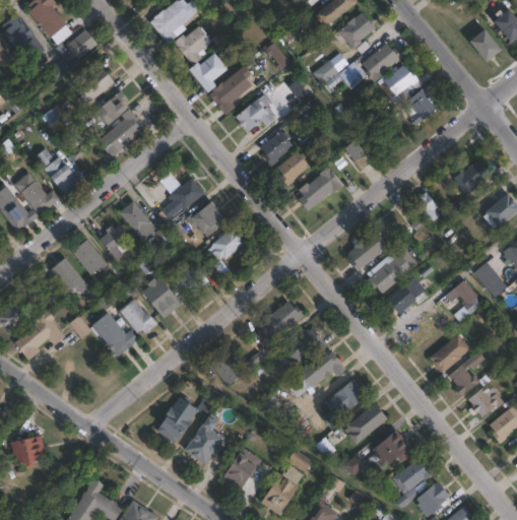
[(66,24),(50,38),(27,11),(30,9),(27,5),(33,0),(53,0),(55,2),(51,6),(66,24)]
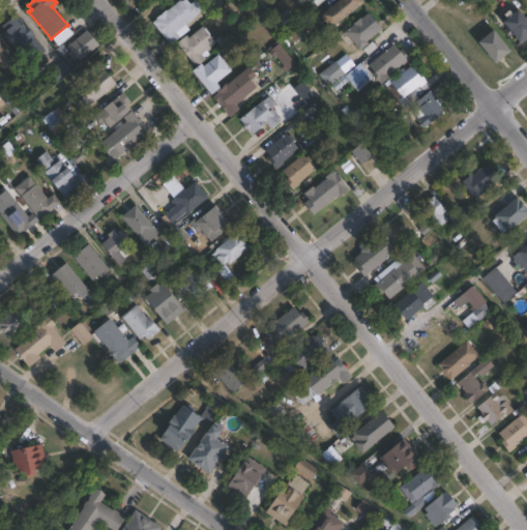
[(178,0),(180,0),(186,6),(195,0),(203,10),(176,32),(179,37),(170,45),(151,22),(155,19),(155,18),(166,9),(167,10),(178,0)]
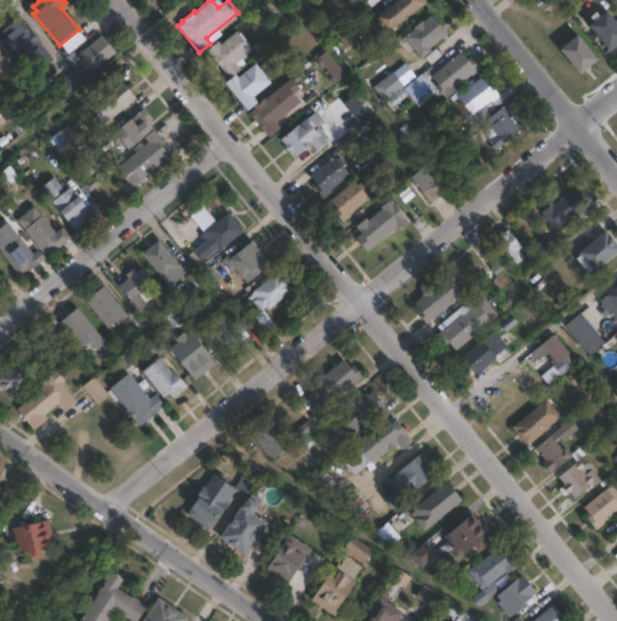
[(421,0),(424,4),(388,34),(387,33),(383,35),(376,26),(377,23),(373,20),(353,36),(359,43),(348,51),(337,39),(371,11),(376,17),(396,0),(421,0)]
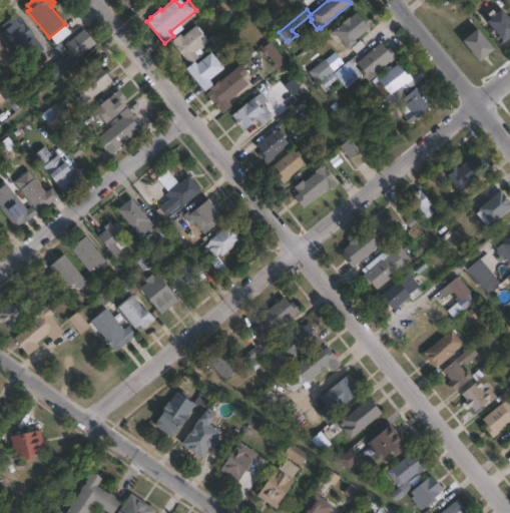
[(501,9),(509,19),(509,36),(504,42),(486,22),(490,18),(487,14),(493,10),(496,14),(501,9)]
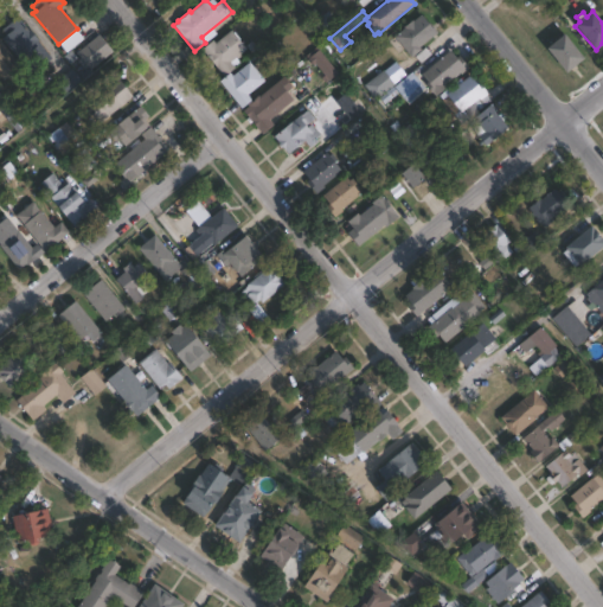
[(422,14),(437,33),(422,48),(423,49),(412,58),(405,50),(402,53),(392,43),(397,39),(396,37),(405,27),(404,27),(414,19),(415,21),(422,14)]
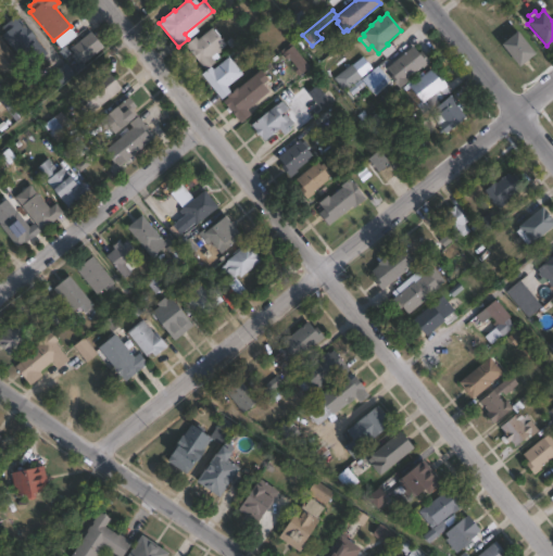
[(17,15),(26,28),(28,26),(36,37),(35,37),(48,54),(28,70),(2,34),(5,32),(2,26),(17,15)]
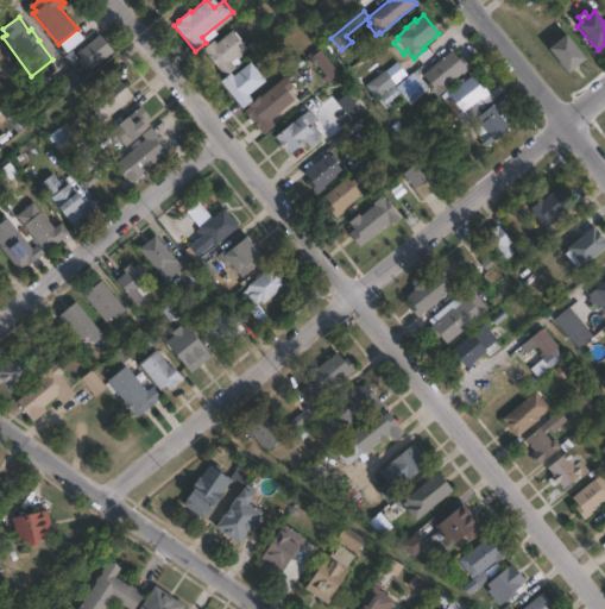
[(232,30),(247,49),(240,55),(243,56),(239,60),(241,63),(237,67),(232,62),(235,67),(225,76),(202,49),(214,39),(216,43),(232,30)]
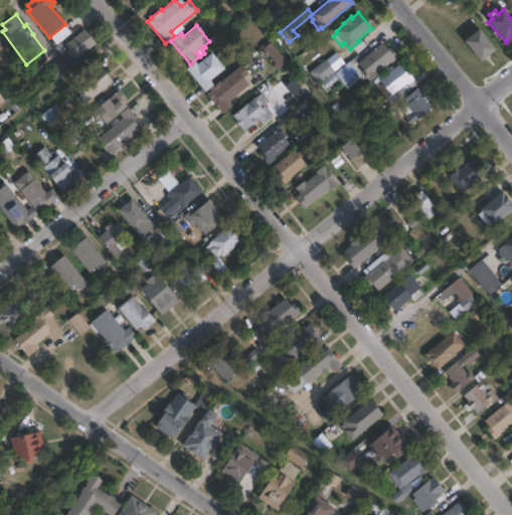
[(97,42),(77,59),(65,45),(84,29),(97,42)]
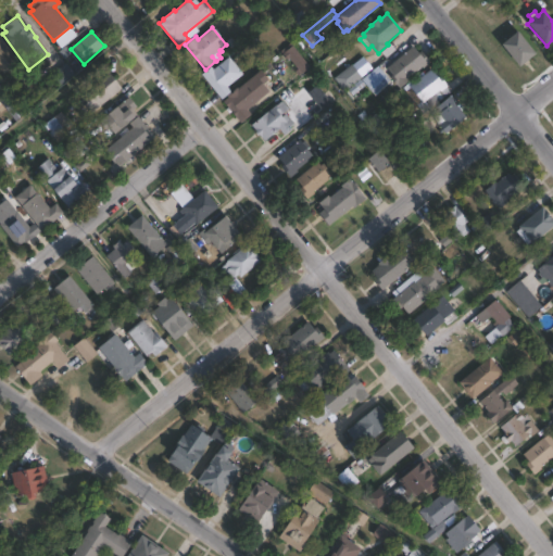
[(536,53),(518,67),(500,45),(517,32),(536,53)]
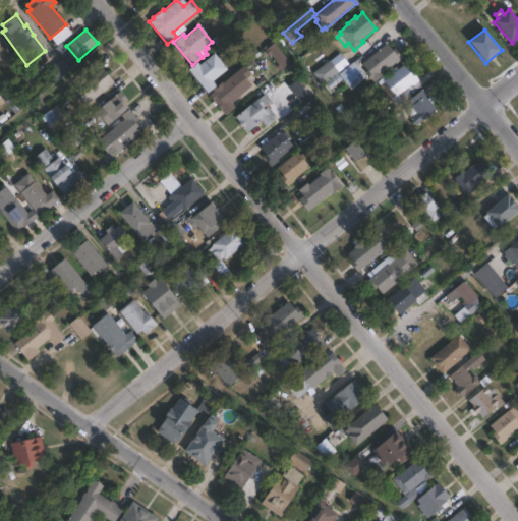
[(21,64),(9,74),(5,70),(4,72),(0,67),(0,35),(18,57),(17,59),(21,64)]
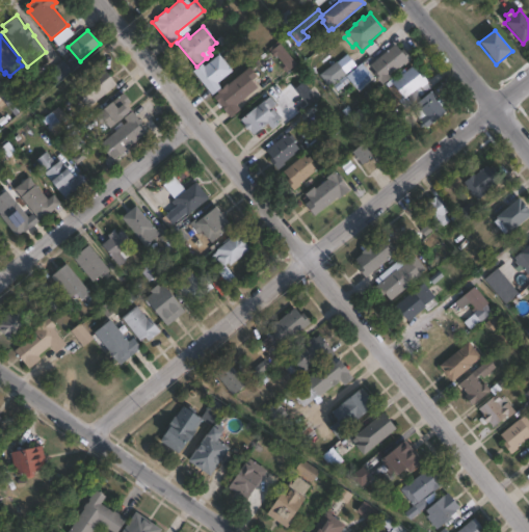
[(279,42),(299,65),(295,69),(294,67),(290,70),(278,55),(275,57),(269,50),(279,42)]
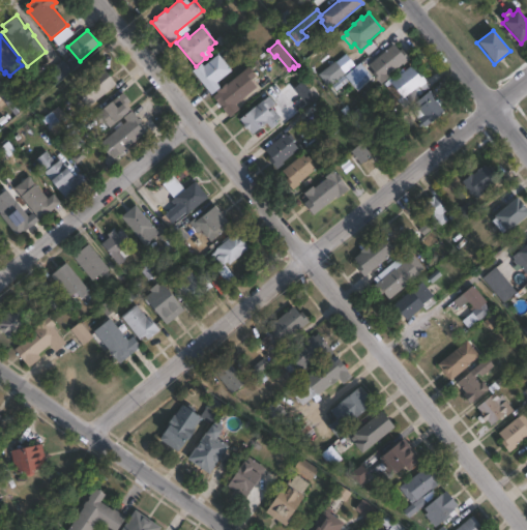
[(394,43),(400,50),(402,48),(412,59),(405,65),(403,63),(389,75),(391,77),(382,85),(368,66),(394,43)]
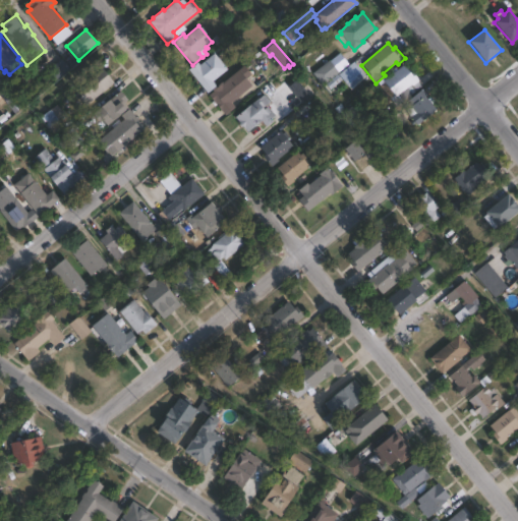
[(215,53),(227,69),(213,81),(217,85),(208,93),(189,69),(197,62),(200,65),(215,53)]
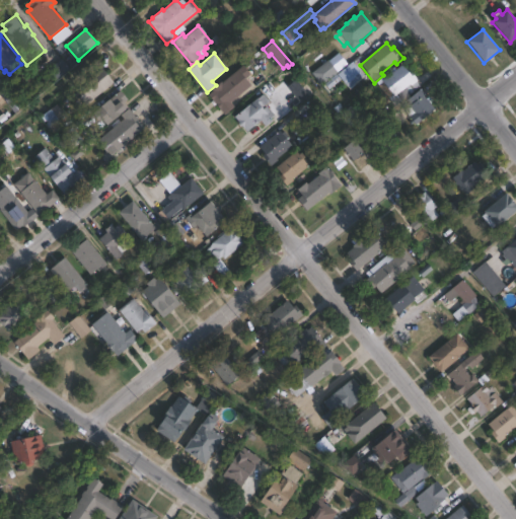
[(340,72),(322,85),(313,73),(329,60),(340,72)]
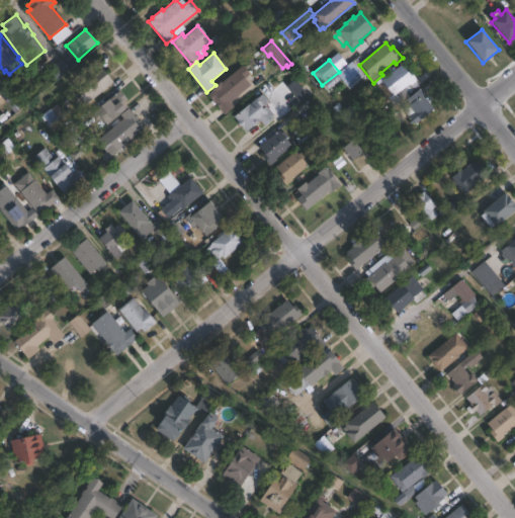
[(365,77),(351,89),(338,74),(352,61),(365,77)]
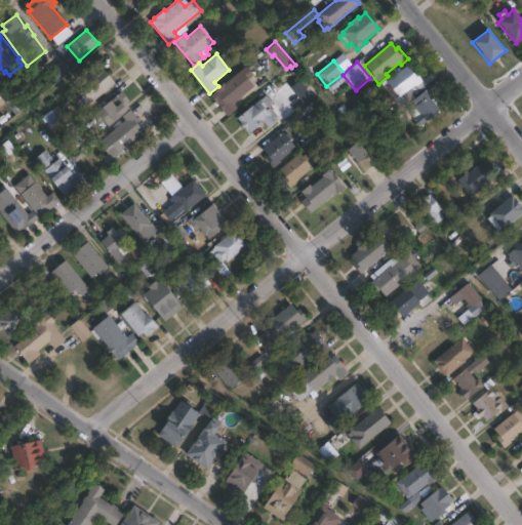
[(248,79),(254,86),(234,104),(238,108),(228,116),(210,95),(215,92),(214,91),(224,83),(225,83),(245,66),(253,75),(248,79)]
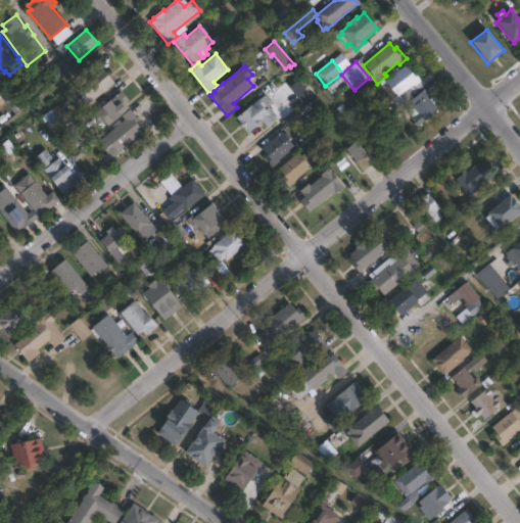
[(406,65),(412,73),(414,70),(422,81),(406,94),(409,98),(402,104),(395,98),(393,100),(382,87),(387,83),(386,82),(406,65)]
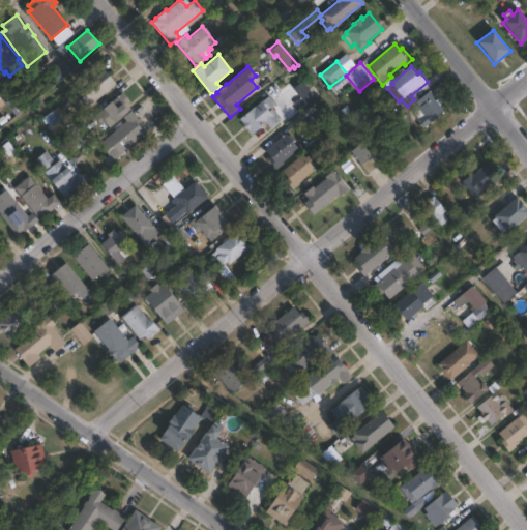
[(116,84),(90,107),(77,91),(103,68),(116,84)]
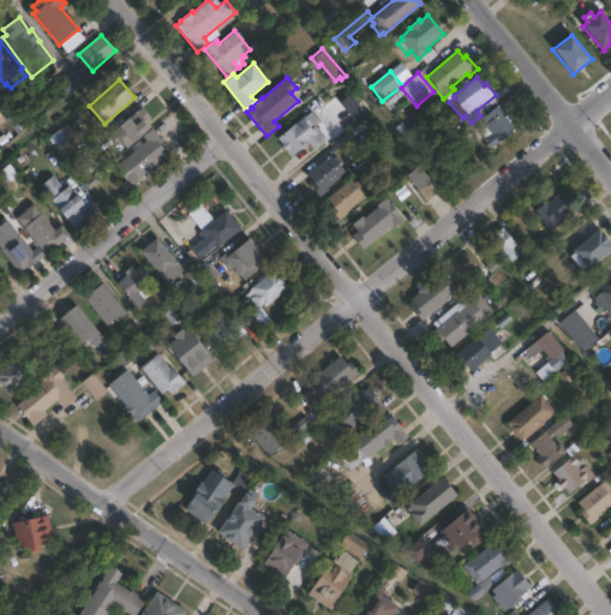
[(366,113),(357,121),(354,119),(345,129),(336,119),(346,111),(340,103),(351,94),(366,113)]
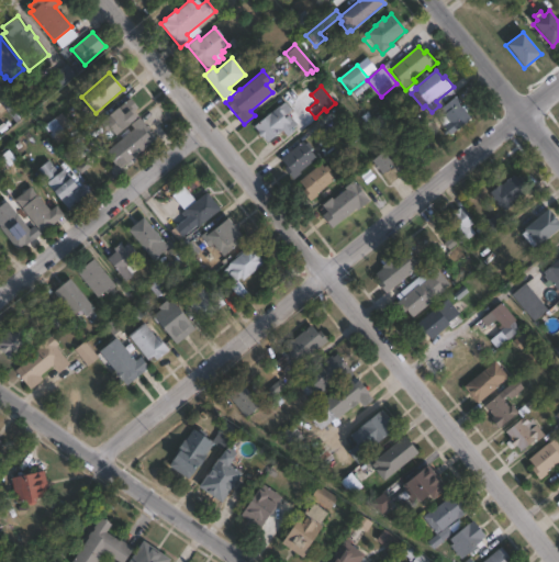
[(474,117),(451,136),(450,134),(447,136),(444,133),(447,130),(434,115),(457,96),(474,117)]
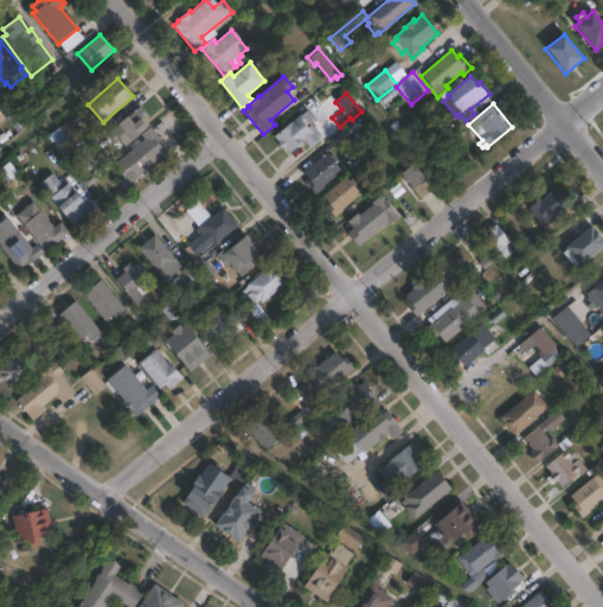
[(145,120),(148,125),(130,141),(115,125),(126,115),(132,123),(135,121),(130,115),(141,106),(149,115),(145,120)]
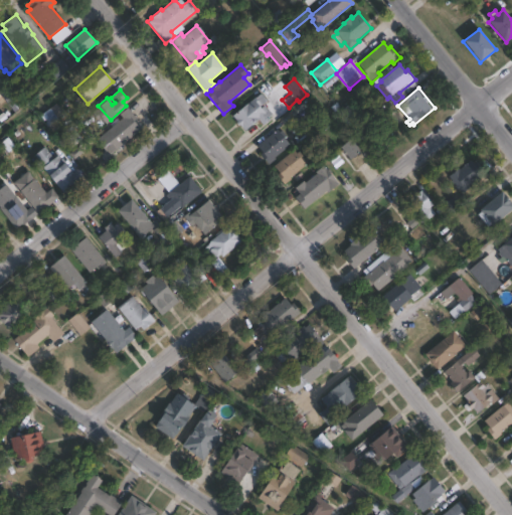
[(262,93),(268,101),(264,105),(273,115),(270,118),(271,120),(264,126),(259,120),(245,131),(233,116),(256,97),(256,98),(262,93)]
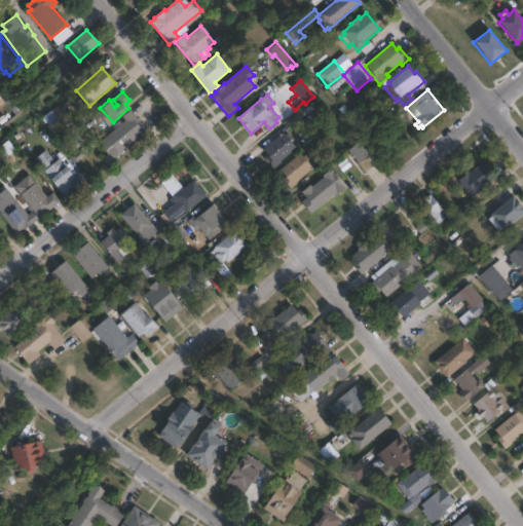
[(69,125),(59,134),(47,118),(65,106),(72,115),(65,120),(69,125)]
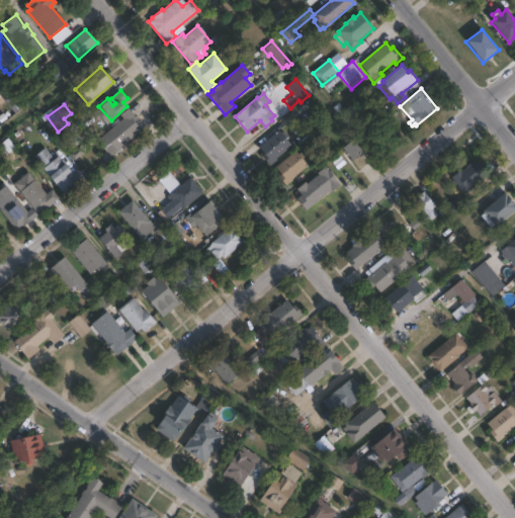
[(145,127),(109,159),(98,147),(101,144),(98,141),(123,118),(120,115),(129,108),(145,127)]
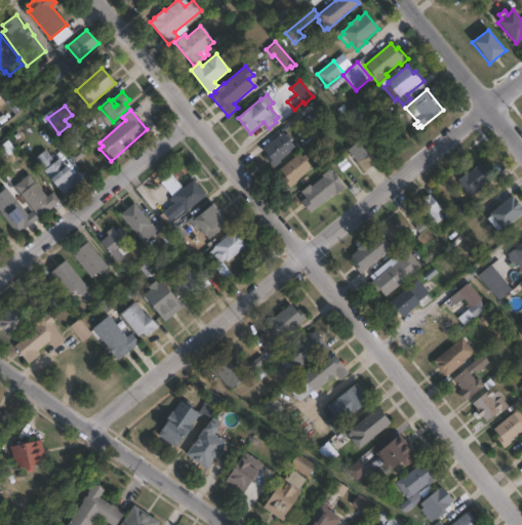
[(288,132),(293,138),(289,140),(295,148),(280,160),(282,162),(277,166),(263,149),(283,132),(285,135),(288,132)]
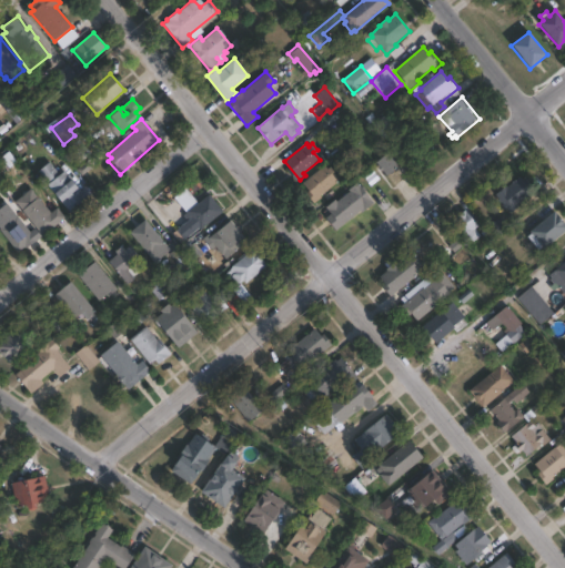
[(401,165),(389,176),(383,170),(382,172),(379,168),(381,165),(379,163),(390,153),(401,165)]
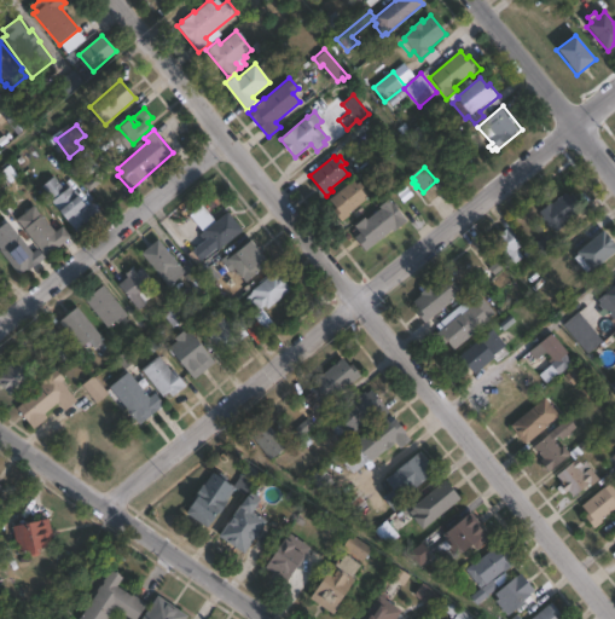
[(62,177),(73,191),(79,186),(86,196),(90,195),(97,203),(94,206),(96,207),(100,203),(109,213),(85,232),(59,201),(61,200),(50,186),(62,177)]
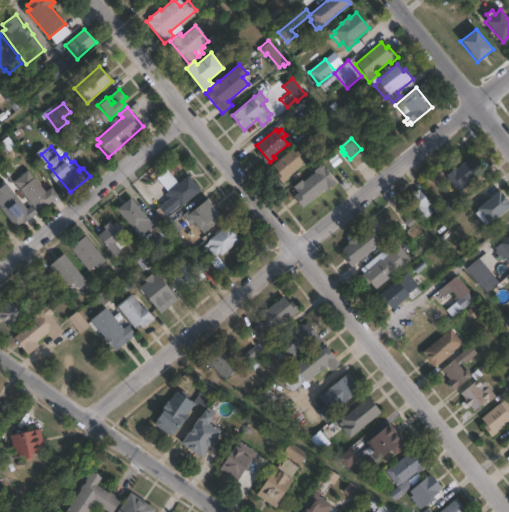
[(291,179),(284,185),(269,168),(292,149),(304,164),(289,176),(291,179)]
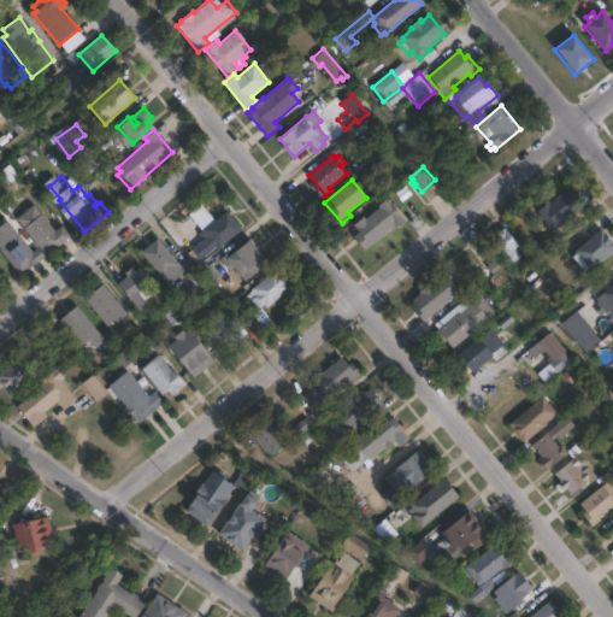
[(566,192),(581,210),(565,222),(566,223),(555,233),(550,227),(549,228),(546,224),(547,223),(544,221),(543,222),(541,217),(542,216),(538,211),(549,203),(550,204),(566,192)]
